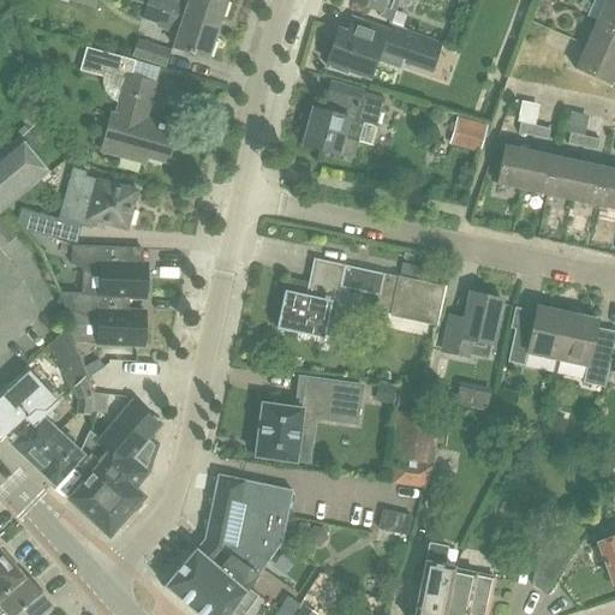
[(132,0),(147,5),(218,28),(226,0),(189,0),(189,1),(186,0),(132,0)]
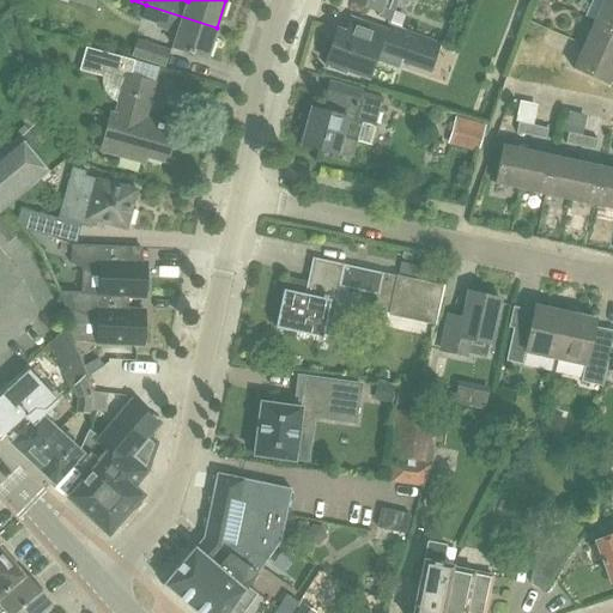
[(351,0),(378,10),(377,14),(389,19),(396,0),(351,0)]
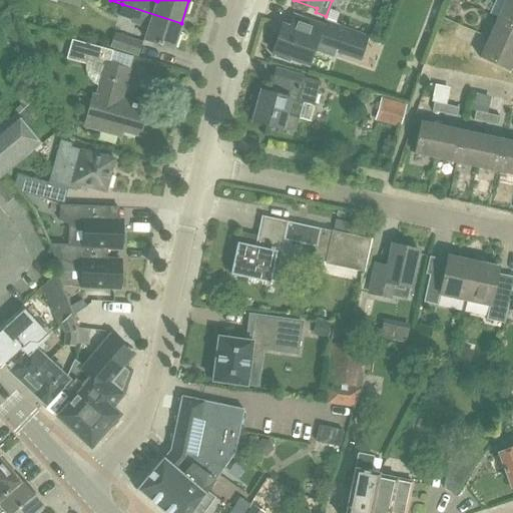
[(505,0),(497,18),(512,25),(512,2),(508,0),(505,0)]
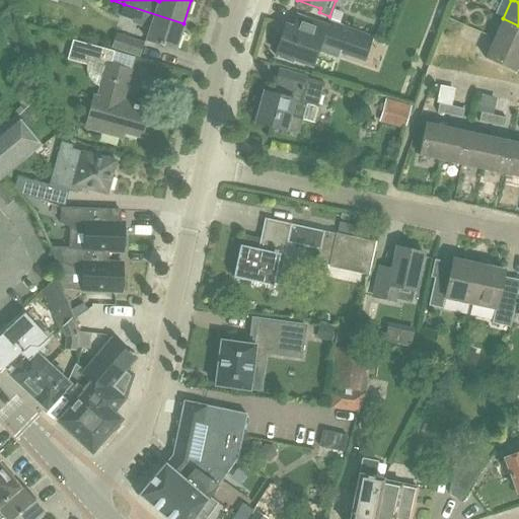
[(175,49),(183,23),(124,4),(120,14),(134,19),(133,22),(150,27),(147,40),(175,49)]
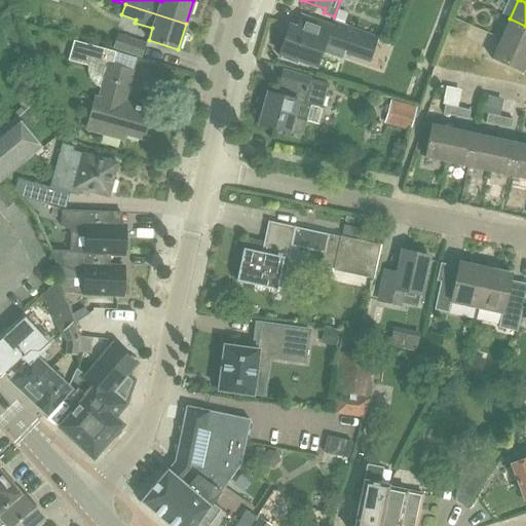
[(369,61),(377,36),(335,22),(333,26),(309,17),(304,31),(290,26),(280,52),(316,65),(323,45),(369,61)]
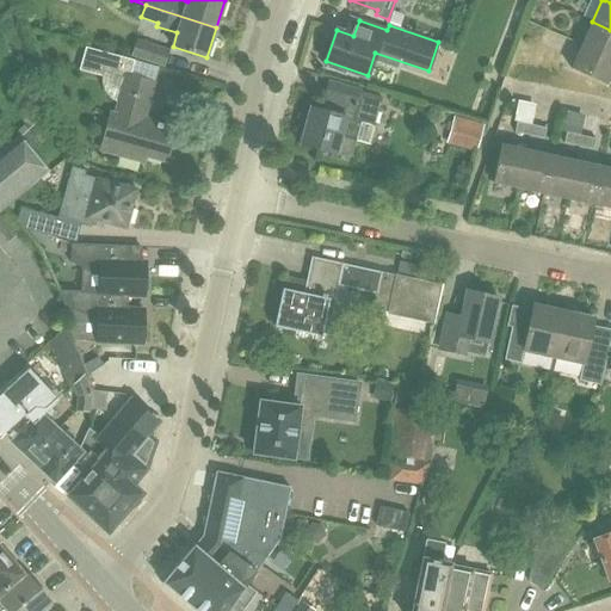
[(610,30),(592,22),(581,44),(610,57),(610,30)]
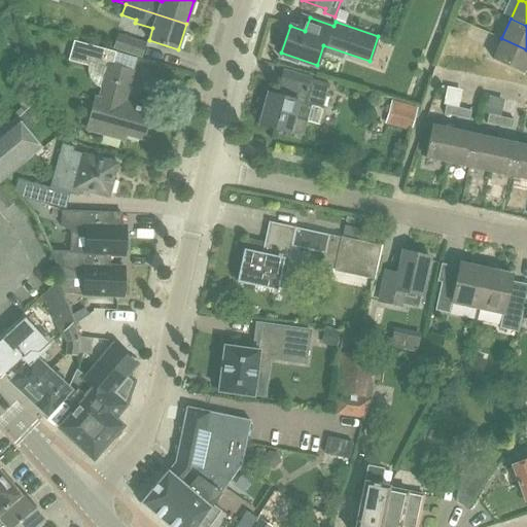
[(397,27),(384,23),(380,36),(392,41),(397,27)]
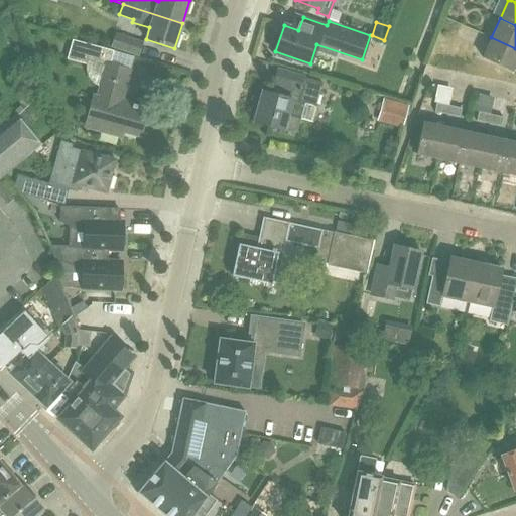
[(139,56),(144,41),(115,31),(110,46),(139,56)]
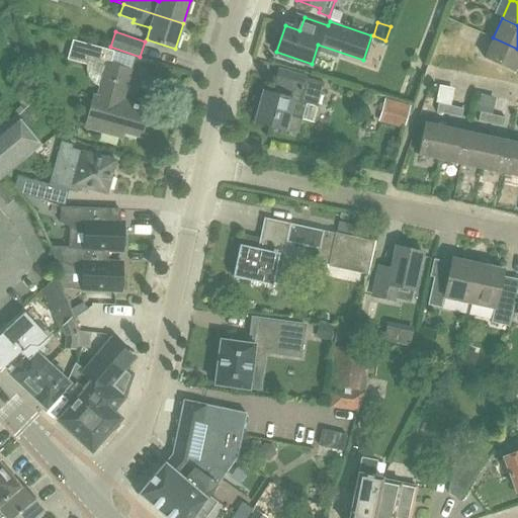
[(514,71),(517,61),(517,49),(493,37),(485,58),(514,71)]
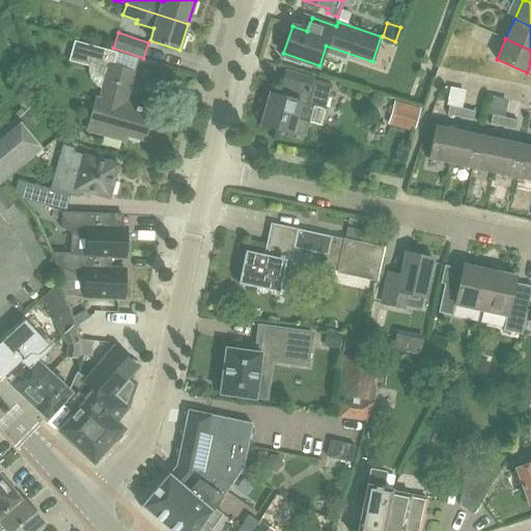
[(144,139),(151,112),(141,110),(142,107),(126,103),(134,72),(112,66),(116,52),(74,40),(68,60),(88,65),(88,70),(89,75),(90,79),(93,83),(98,86),(101,88),(99,95),(96,95),(88,130),(126,140),(128,134),(144,139)]
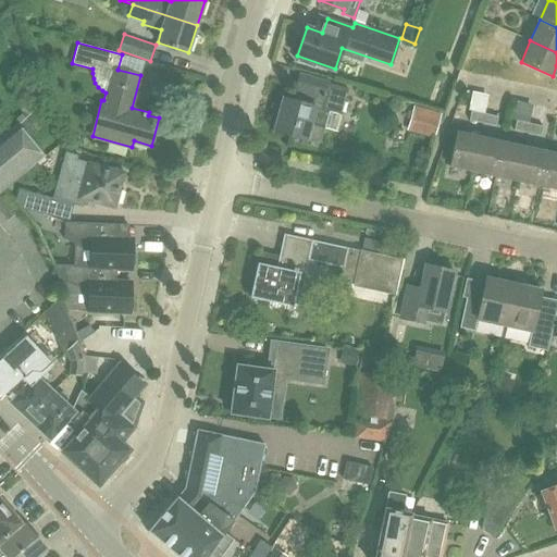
[(336,131),(348,88),(329,83),(299,74),(295,87),(297,88),(294,100),(284,97),(275,131),(306,139),(310,123),(336,131)]
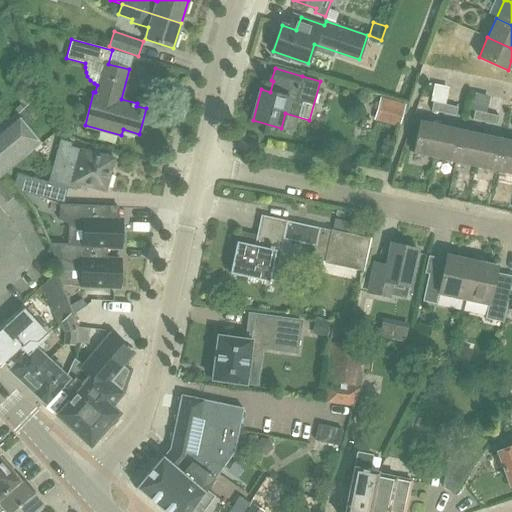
[(455,103),(458,86),(442,84),(440,101),(455,103)]
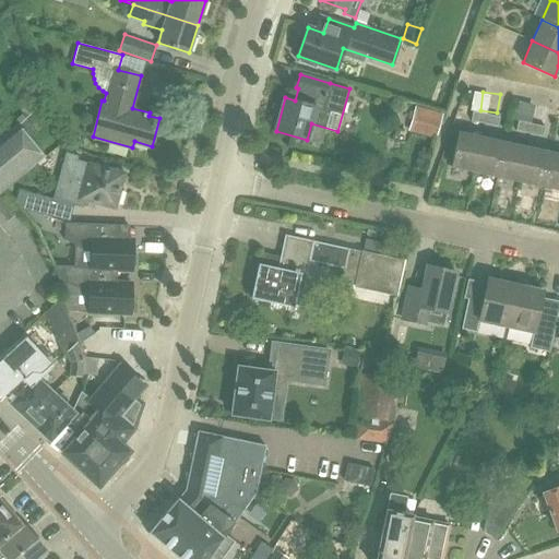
[(416,104),(407,129),(435,138),(442,113),(416,104)]
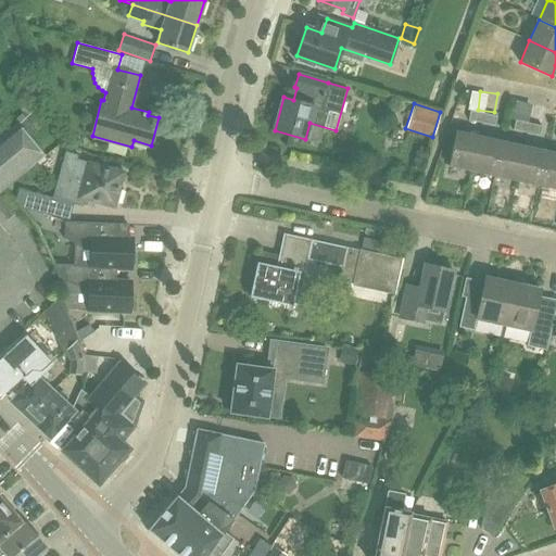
[(469,119),(480,124),(484,112),(470,110),(469,119)]
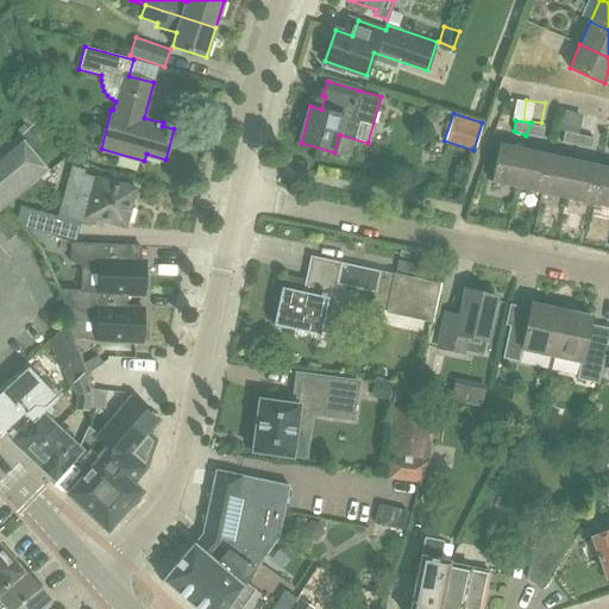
[(545,127),(531,123),(526,136),(542,138),(545,127)]
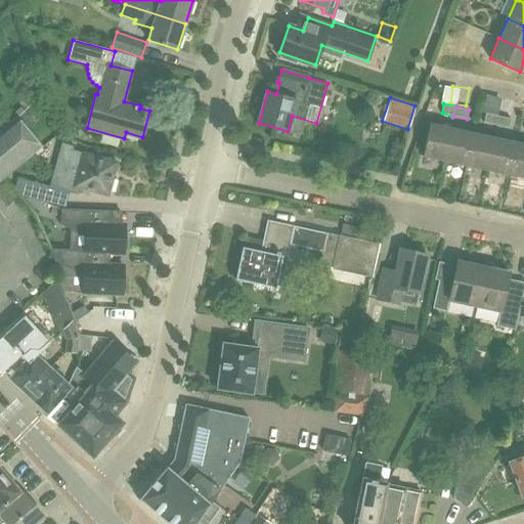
[(482,123),(496,126),(497,116),(485,113),(482,123)]
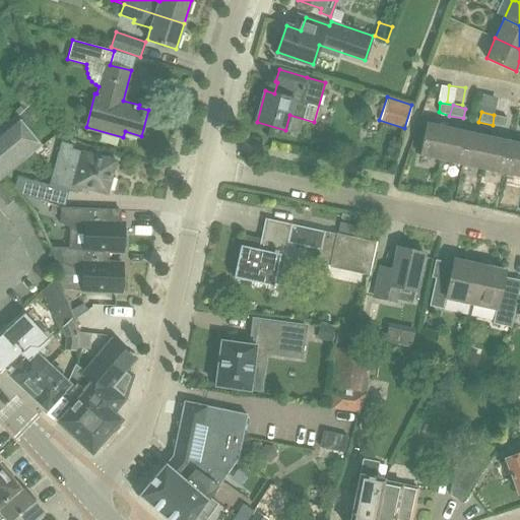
[(507,118),(494,115),(493,125),(505,127),(507,118)]
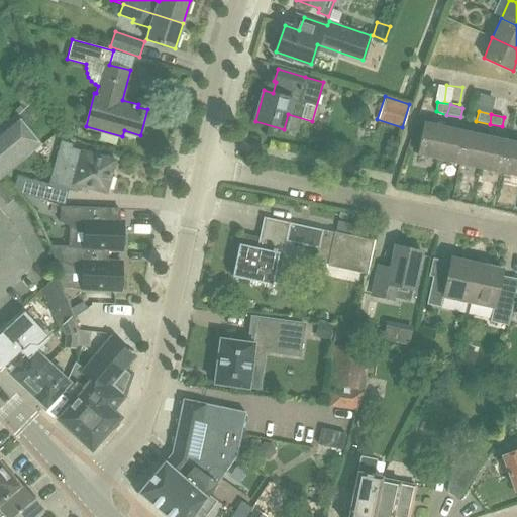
[(0,127),(0,179),(42,144),(15,115),(0,127)]
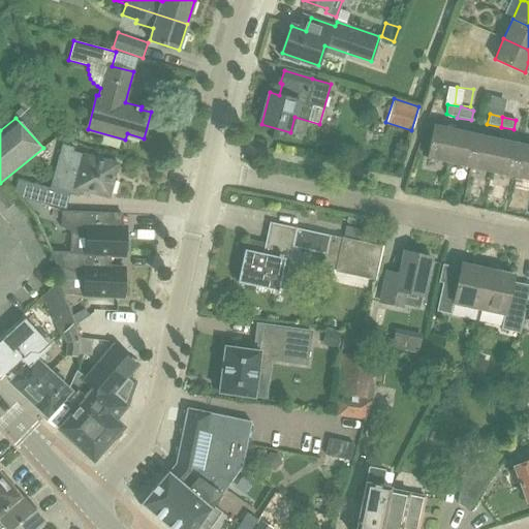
[(427,157),(448,162),(456,129),(434,124),(427,157)]
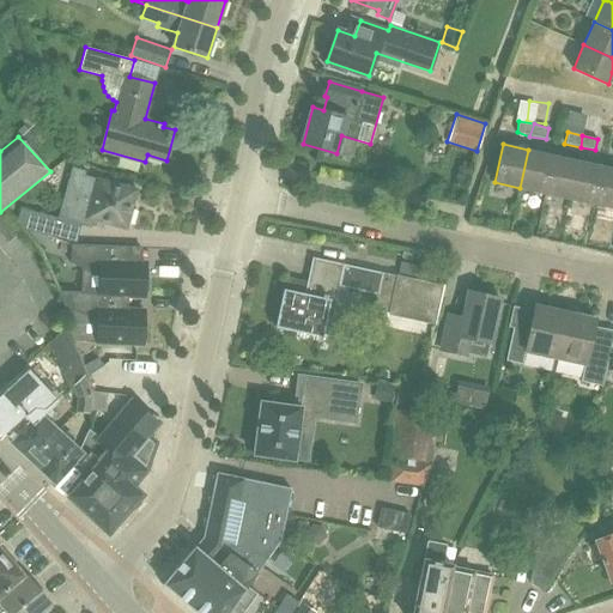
[(553,156),(528,150),(520,188),(545,193),(553,156)]
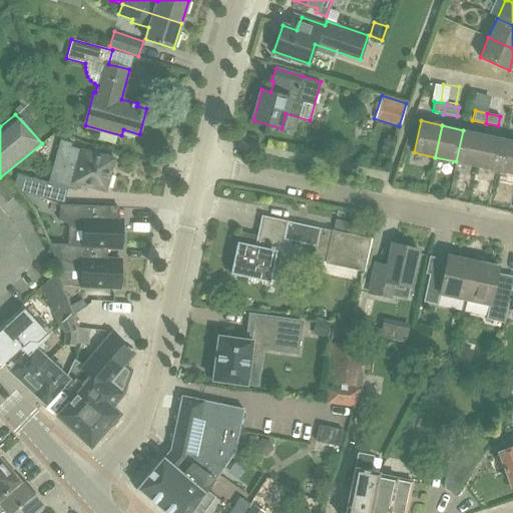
[(463,130),(456,161),(476,166),(483,134),(463,130)]
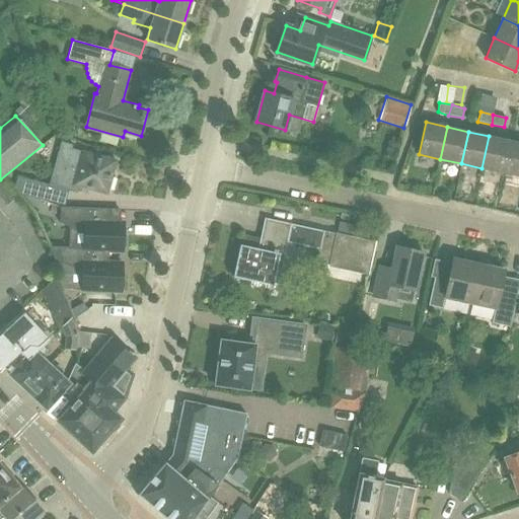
[(510,141),(489,136),(482,168),(503,172),(510,141)]
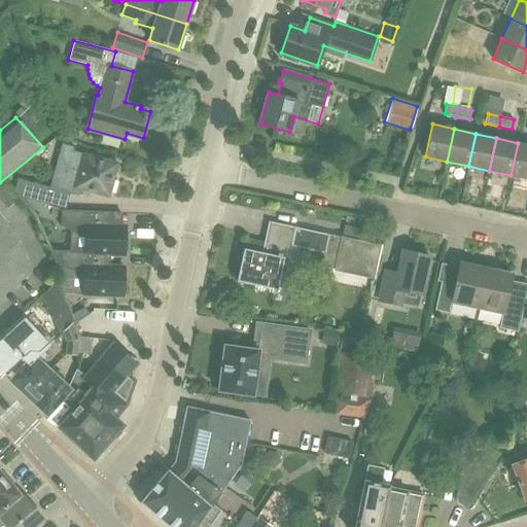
[(109,197),(118,163),(74,150),(75,146),(62,142),(49,187),(79,196),(81,189),(109,197)]
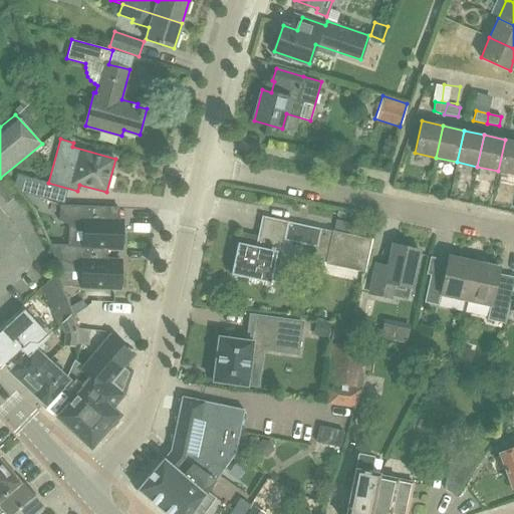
[(513,174),(513,141),(505,140),(498,171),(513,174)]
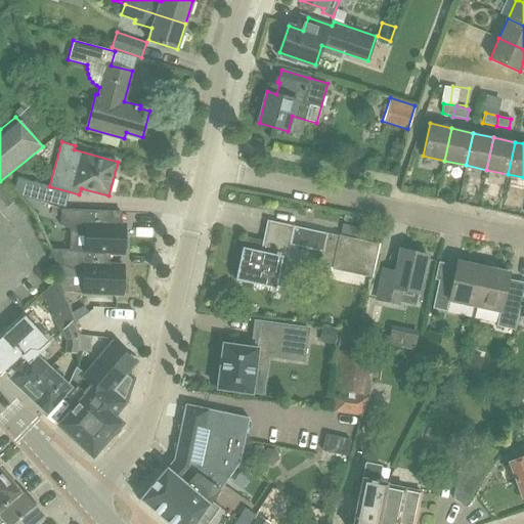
[(46,185),(17,178),(14,190),(18,194),(41,202),(46,185)]
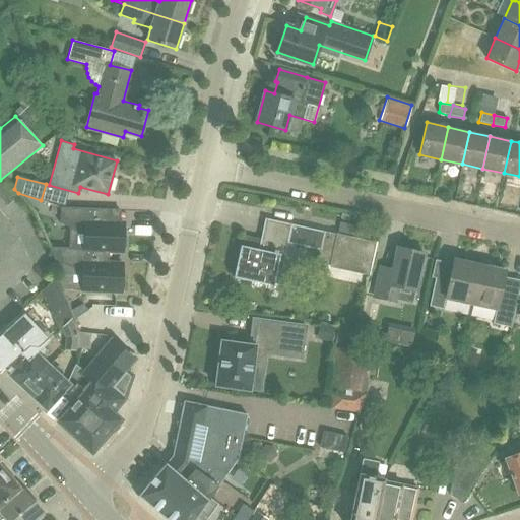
[(61,208),(60,222),(79,229),(83,229),(82,249),(82,252),(108,252),(123,253),(124,224),(109,223),(110,209),(61,208)]
